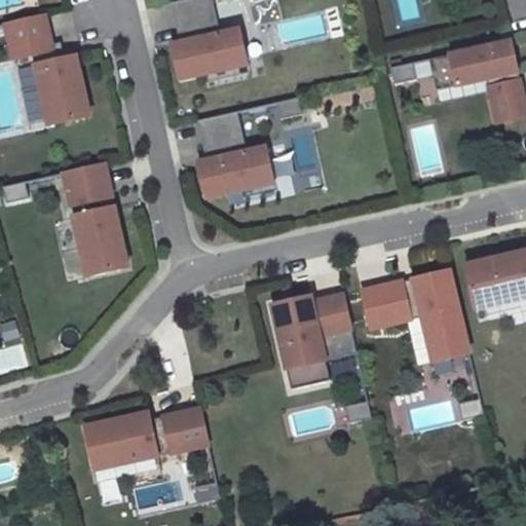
[(212,0),(183,0),(171,3),(180,43),(171,45),(179,80),(247,65),(239,30),(220,34),(212,0)]
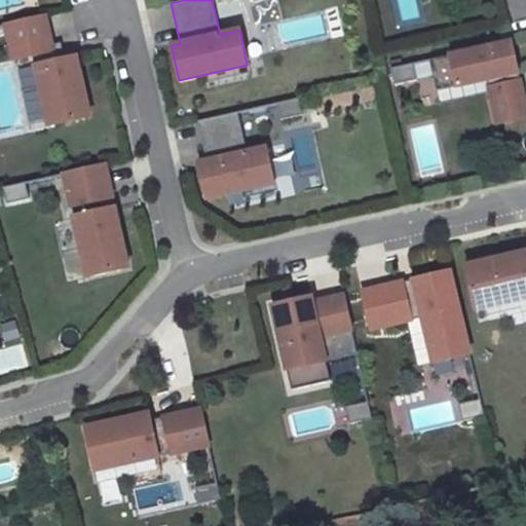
[(44,13),(5,25),(14,60),(34,53),(53,123),(94,112),(77,52),(67,55),(62,39),(52,42),(44,13)]
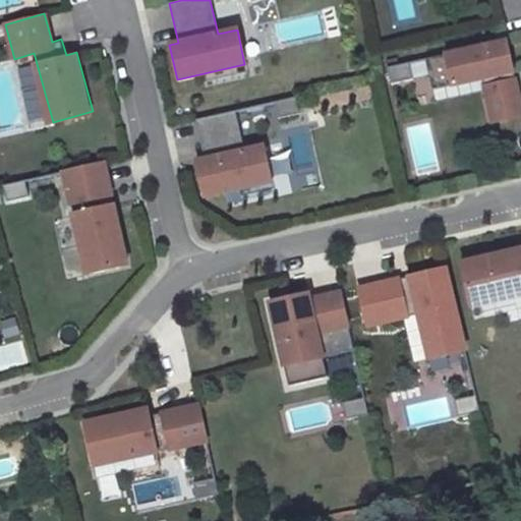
[(520,109),(506,42),(425,60),(432,91),(482,79),(493,124),(520,117),(520,109)]
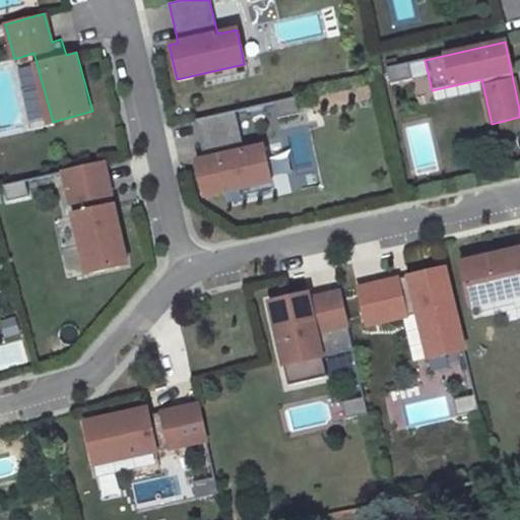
[(408,64),(387,69),(390,85),(412,80),(408,64)]
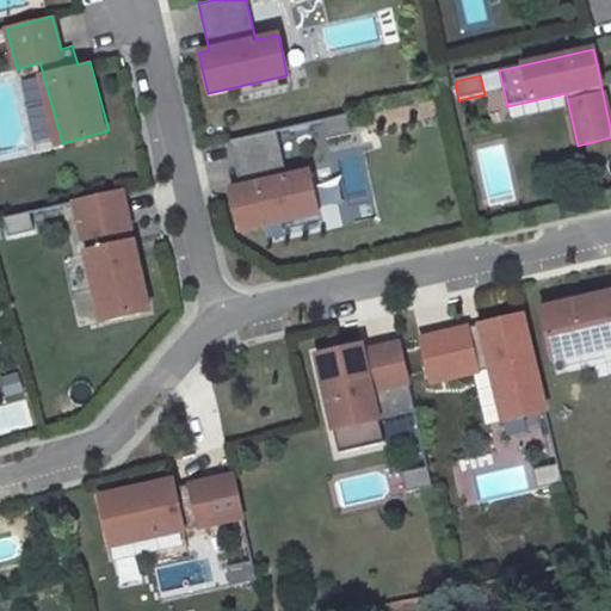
[(346,115),(321,121),(326,140),(351,134),(346,115)]
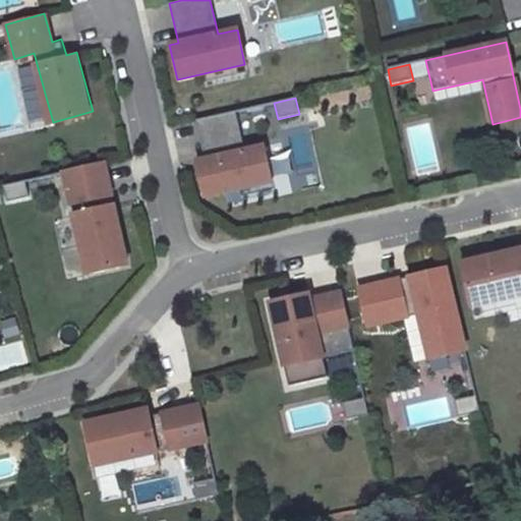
[(235,111),(195,120),(205,160),(195,162),(204,196),(271,181),(263,147),(244,151),(235,111)]
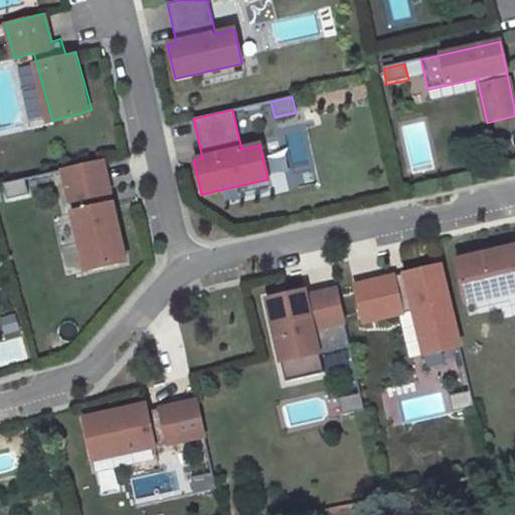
[(102,158),(61,169),(90,270),(130,259),(102,158)]
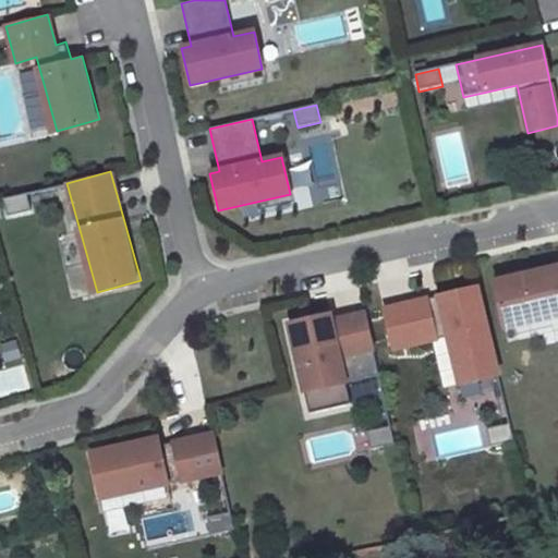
[(27,195),(5,202),(10,218),(32,213),(27,195)]
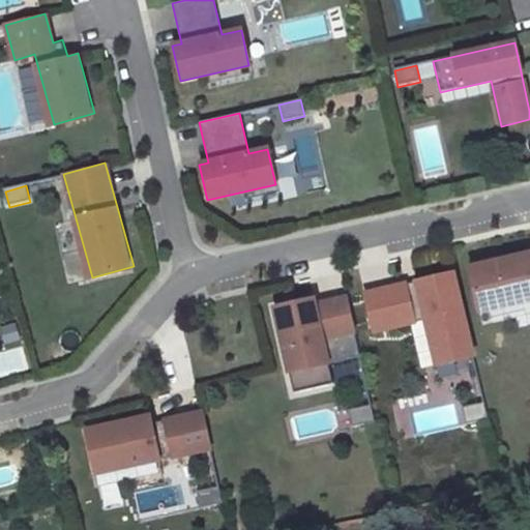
[(529,257),(468,271),(479,316),(529,303),(529,257)]
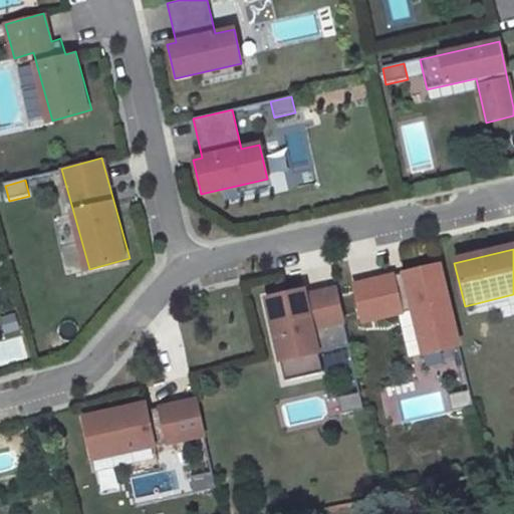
[(459,346),(439,265),(352,286),(361,322),(412,310),(423,355),(459,346)]
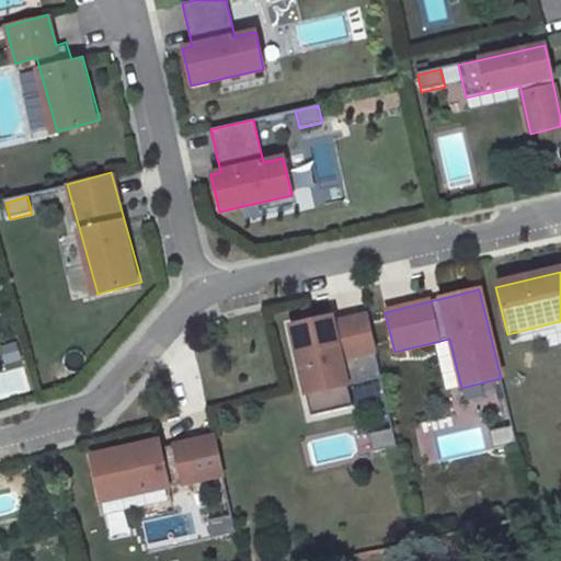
[(348,386),(380,378),(366,316),(332,323),(331,317),(288,325),(309,416),(353,407),(348,386)]
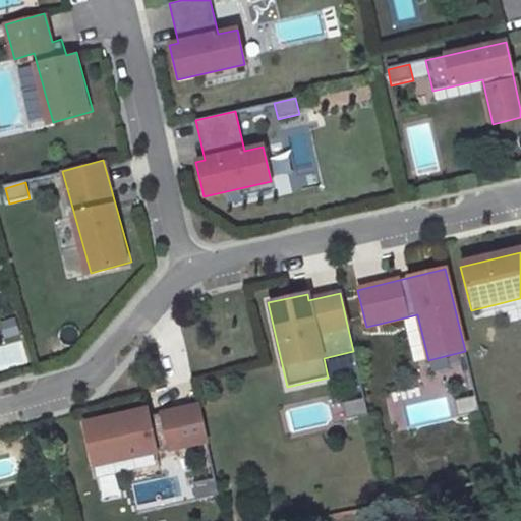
[(0,368),(26,364),(22,341),(0,344),(0,368)]
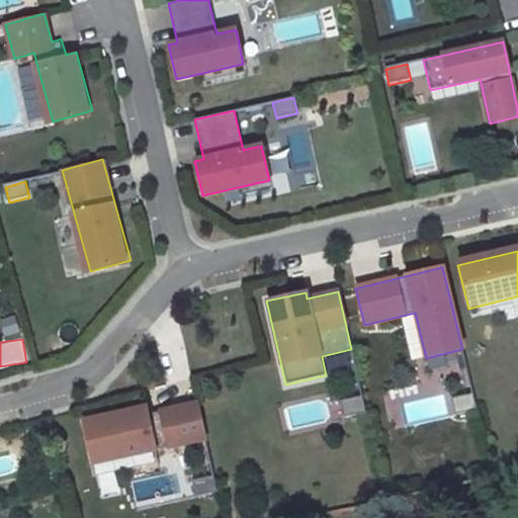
[(472,394),(451,398),(455,415),(477,410),(472,394)]
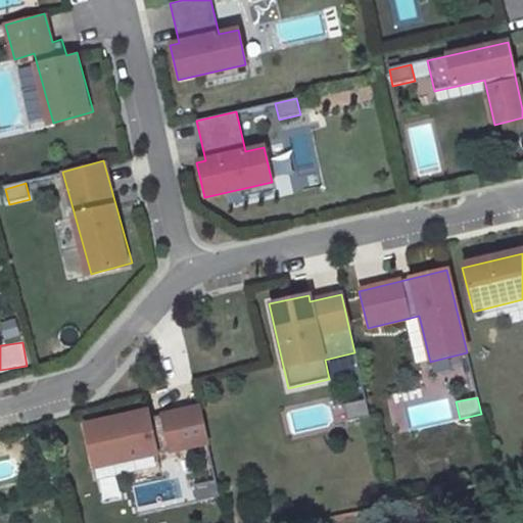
[(346,421),(369,416),(366,399),(343,405),(346,421)]
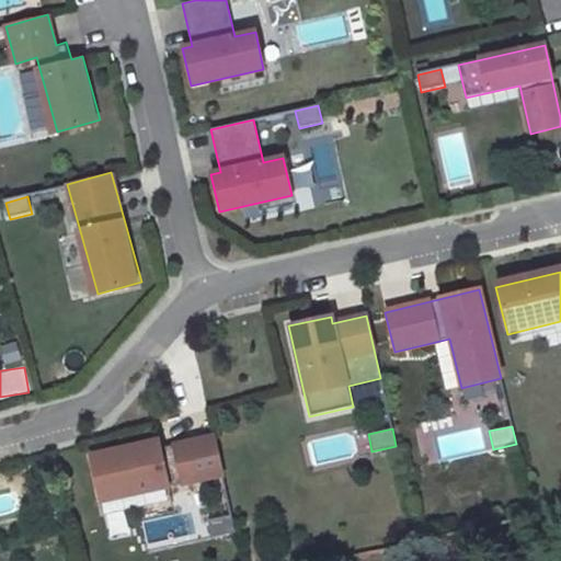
[(101,501),(221,474),(214,436),(160,447),(159,441),(90,456),(101,501)]
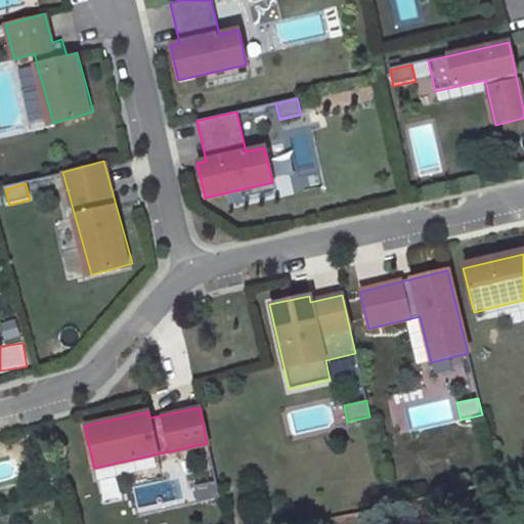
[(0,482),(7,483),(9,464),(0,463),(0,482)]
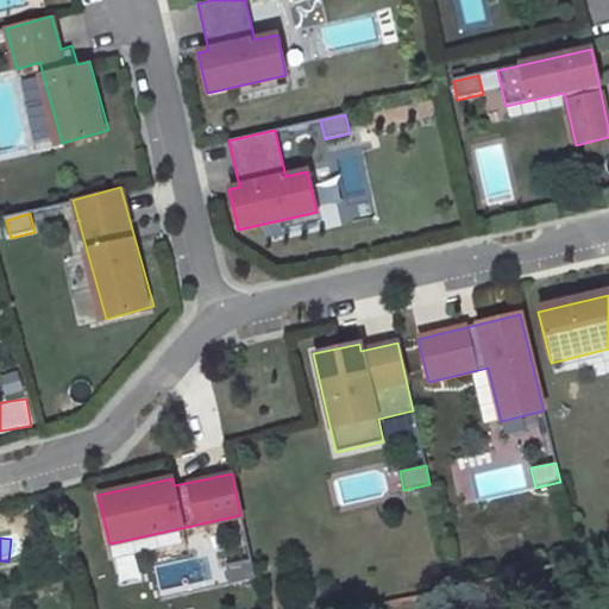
[(225,564),(230,583),(255,577),(251,558),(225,564)]
